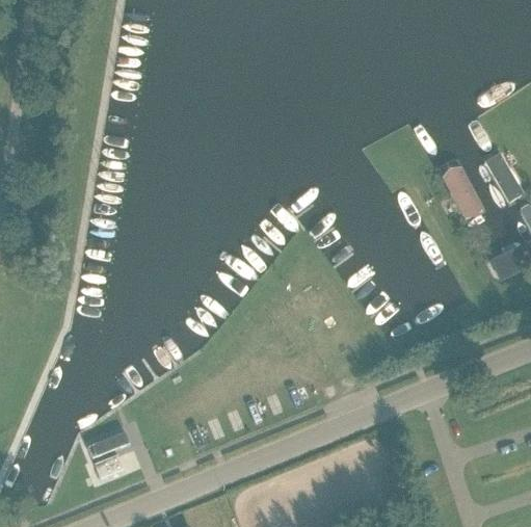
[(498,142),(478,153),(509,206),(513,204),(528,194),(498,142)]
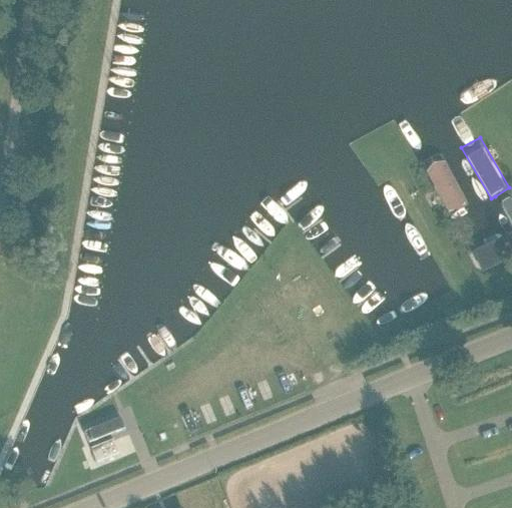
[(442,159),(423,170),(447,214),(468,203),(442,159)]
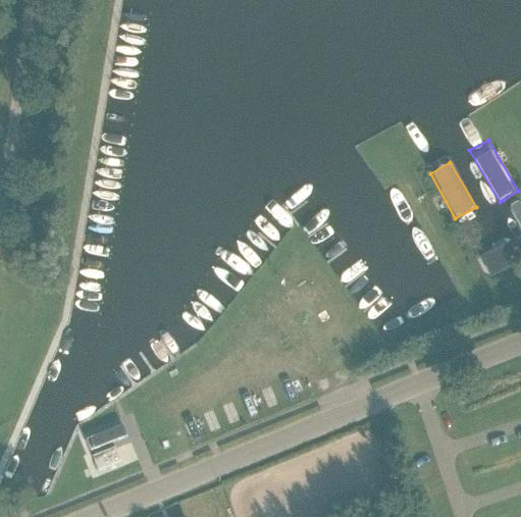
[(504,200),(520,226),(520,195),(518,191),(504,200)]
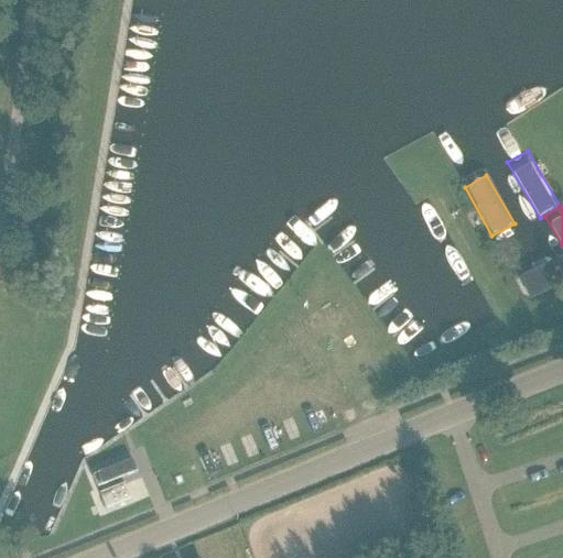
[(562,249),(512,276),(526,301),(562,282),(562,249)]
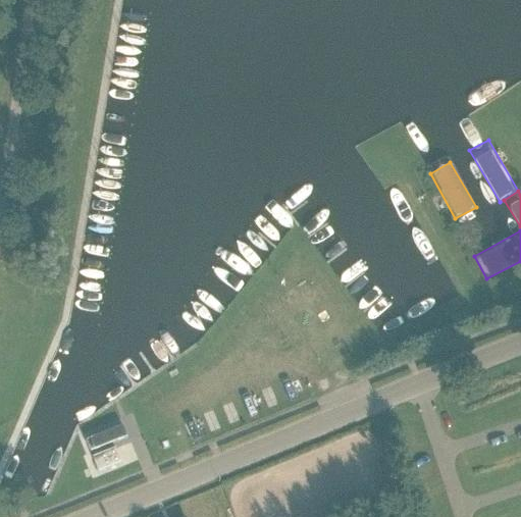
[(122,421),(87,435),(88,437),(91,446),(91,447),(121,434),(127,432),(123,423),(122,421)]
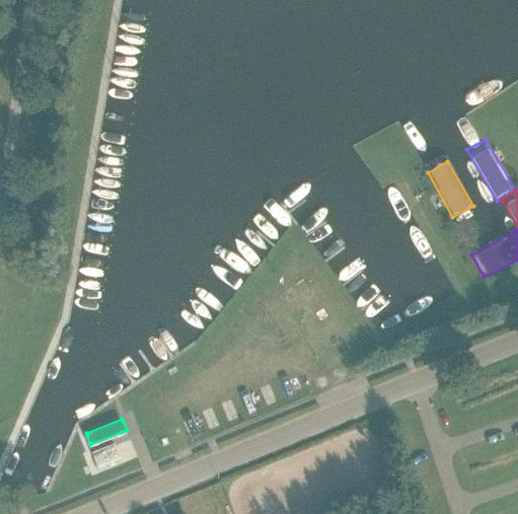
[(116,442),(93,451),(98,465),(121,456),(116,442)]
